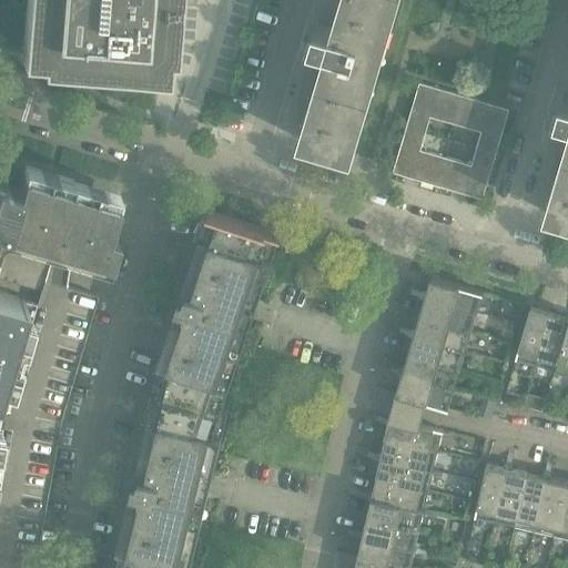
[(36,0),(31,60),(50,67),(60,68),(61,57),(110,60),(169,66),(174,48),(175,37),(178,0),(36,0)]
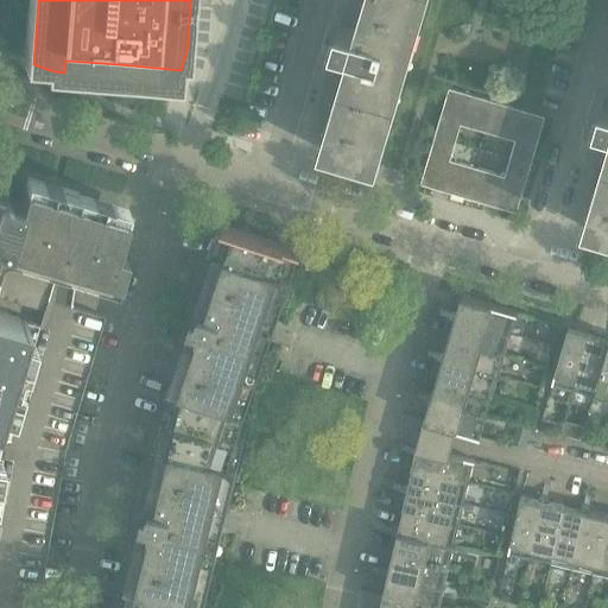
[(322,150),(379,168),(380,165),(378,164),(425,0),(373,0),(362,36),(340,29),(334,49),(333,48),(333,49),(339,50),(334,65),(333,65),(333,67),(352,73),(328,150),(322,147),(322,150)]
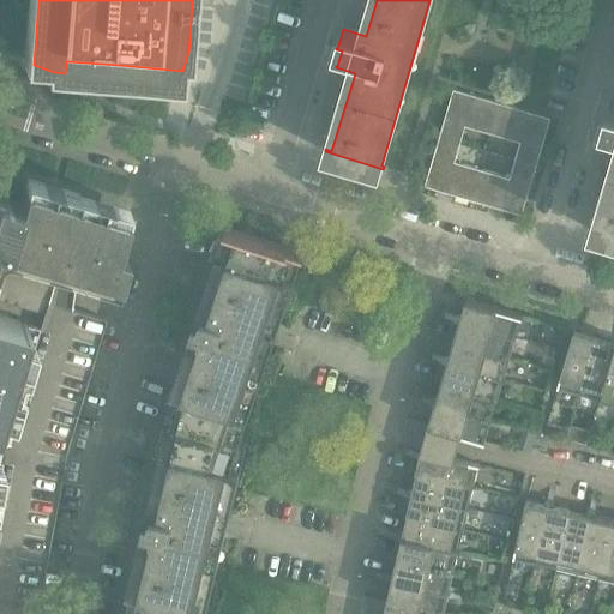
[(494,136),(503,104),(455,90),(440,139),(461,145),(467,127),(494,136)]
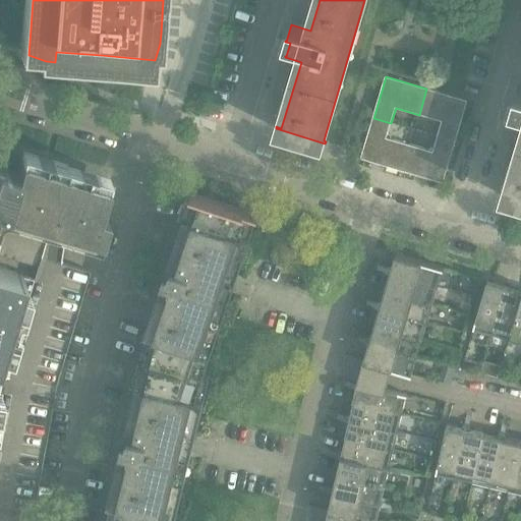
[(438,136),(455,141),(467,101),(426,89),(419,115),(442,122),(438,136)]
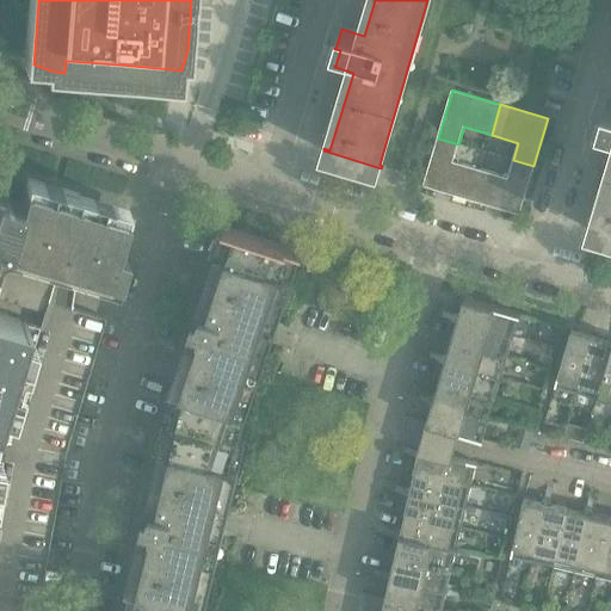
[(587,229),(610,236),(610,107),(605,106),(599,127),(604,128),(599,144),(598,143),(598,144),(609,148),(610,148),(610,171),(594,229),(588,227),(587,229)]
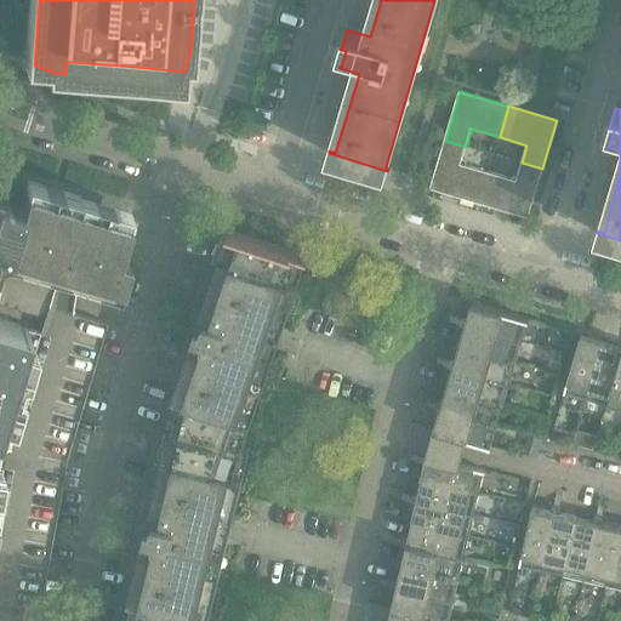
[(466,147),(445,141),(431,189),(479,204),(489,174),(461,165),(466,147)]
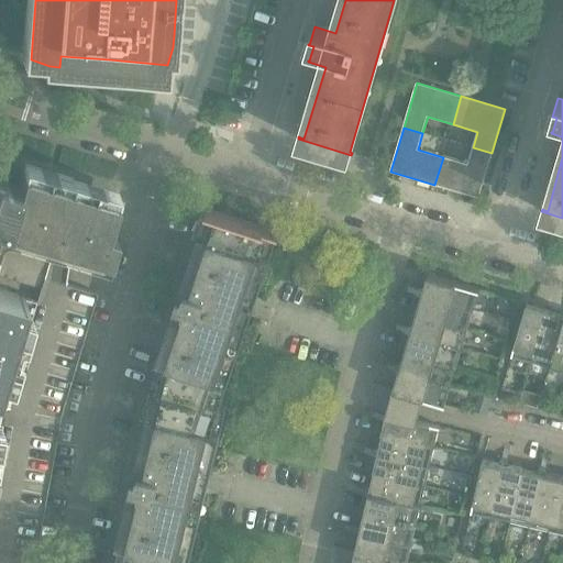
[(467,164),(443,157),(434,185),(478,197),(482,188),(492,153),(473,147),(467,164)]
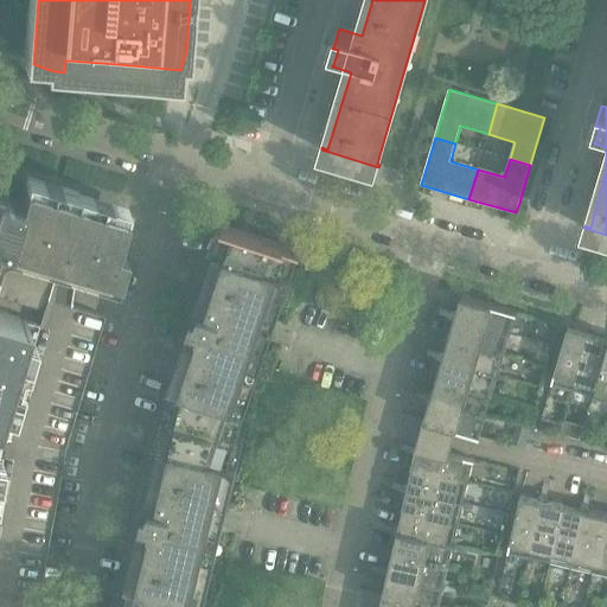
[(0,606),(20,606),(24,589),(38,593),(63,455),(64,455),(65,448),(64,448),(103,317),(70,307),(70,266),(116,279),(123,253),(112,249),(122,213),(76,199),(24,185),(21,196),(19,202),(0,195),(0,606)]
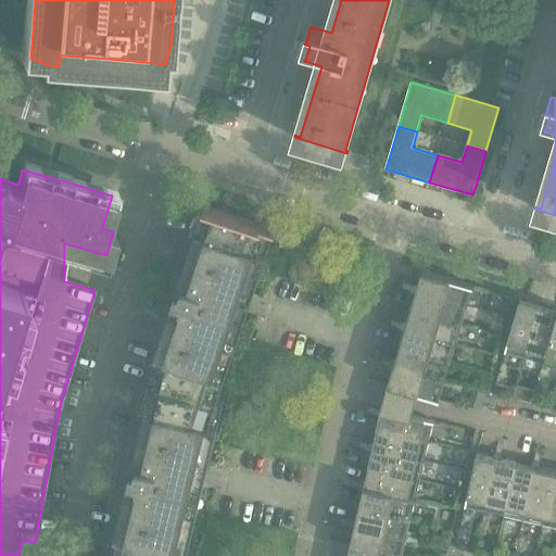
[(187,555),(204,489),(204,485),(209,470),(225,402),(218,400),(275,231),(276,231),(277,230),(228,214),(204,205),(182,273),(188,275),(182,289),(178,288),(174,300),(178,302),(176,310),(171,308),(155,353),(160,354),(136,453),(141,454),(138,469),(133,468),(130,480),(135,481),(133,490),(127,489),(116,534),(121,535),(116,555),(187,555)]
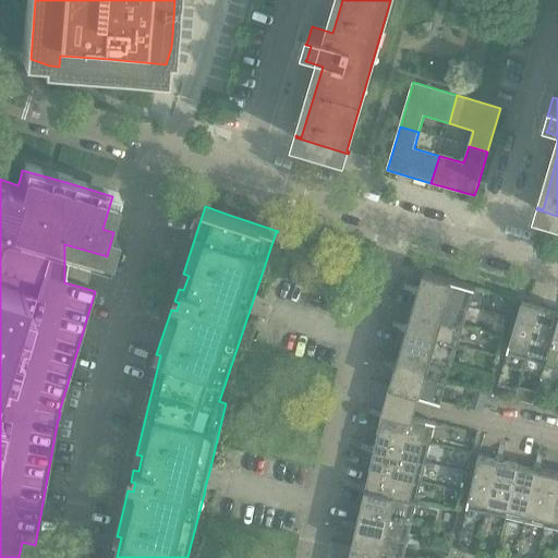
[(417,291),(470,307),(475,287),(424,271),(417,291)]
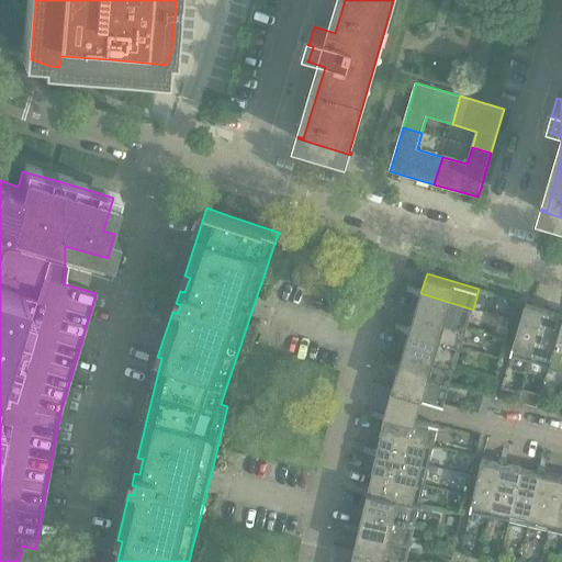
[(420,293),(415,312),(467,328),(473,310),(420,293)]
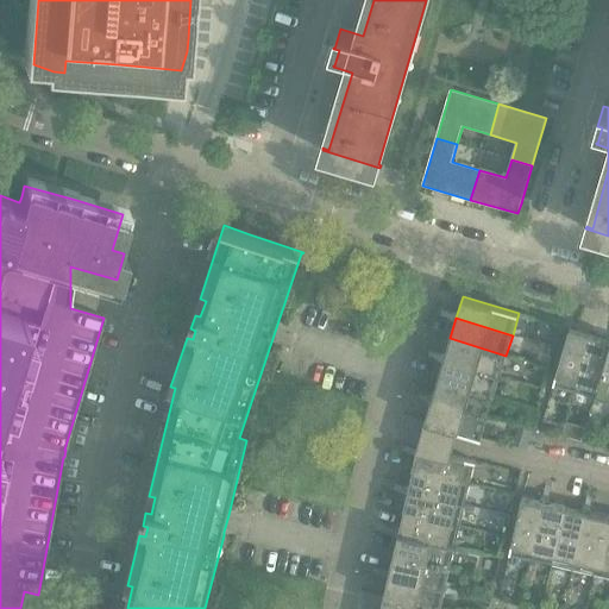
[(553,384),(575,391),(591,334),(570,328),(553,384)]
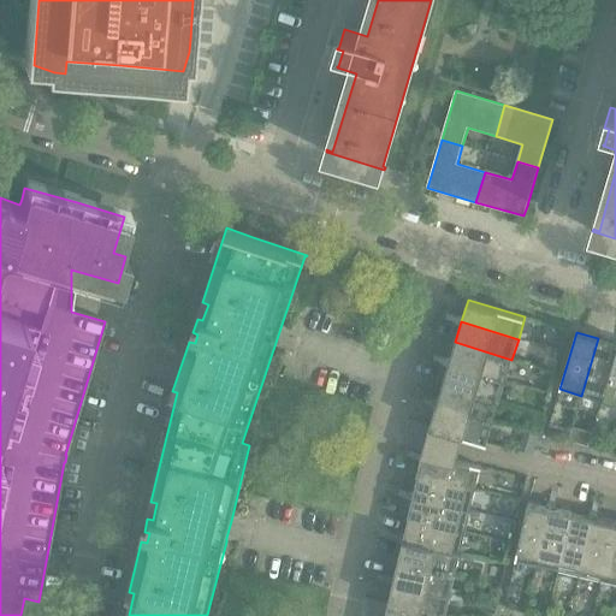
[(615,343),(598,338),(581,396),(602,402),(615,354),(615,343)]
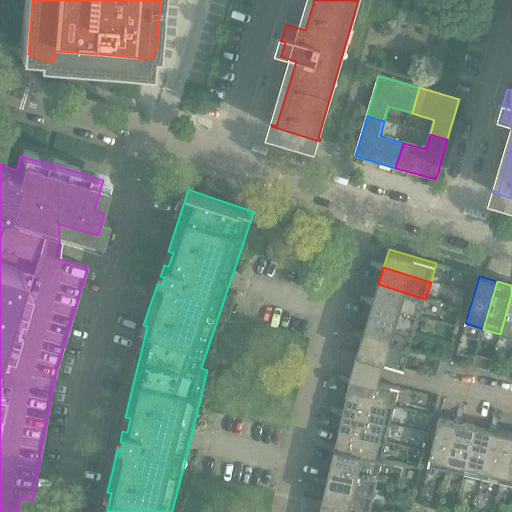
[(378,284),(373,302),(420,316),(425,299),(378,284)]
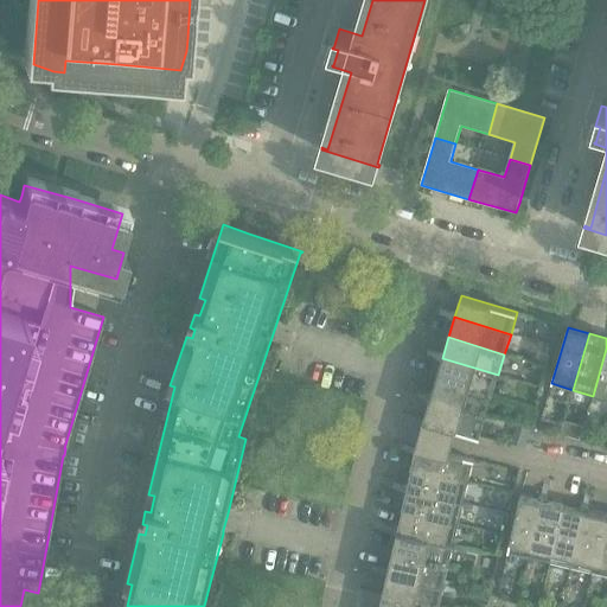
[(606,349),(593,396),(606,400),(606,349)]
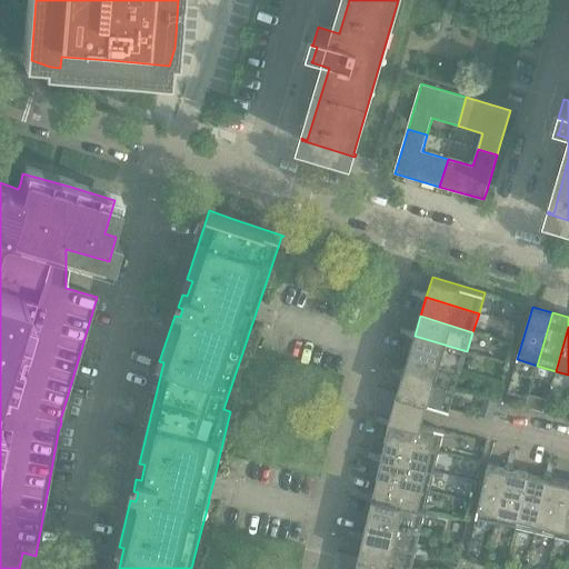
[(415,336),(409,355),(461,371),(467,351),(415,336)]
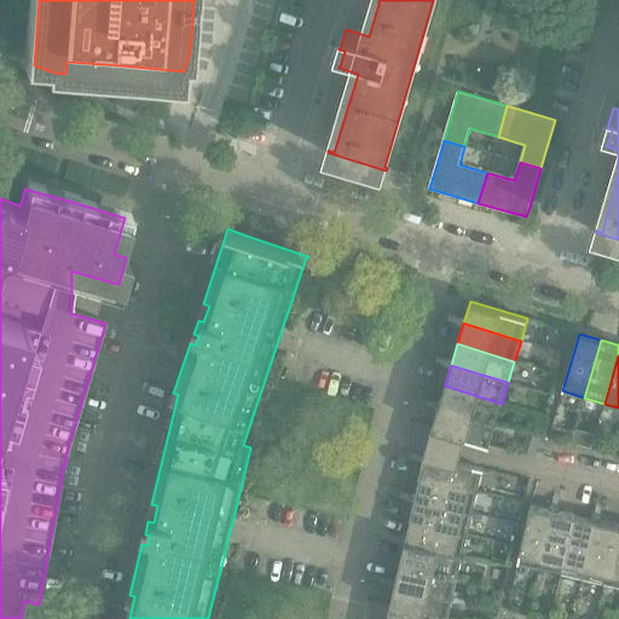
[(439,406),(496,424),(502,404),(445,386),(439,406)]
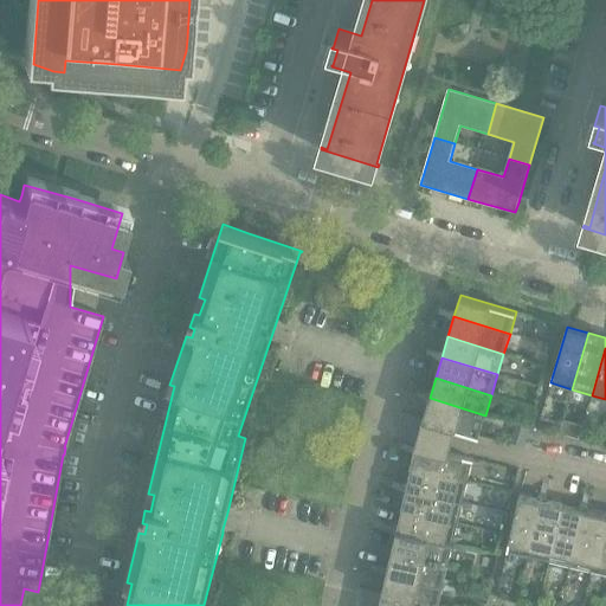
[(423,420),(426,421),(455,430),(479,437),(485,416),(430,398),(423,420)]
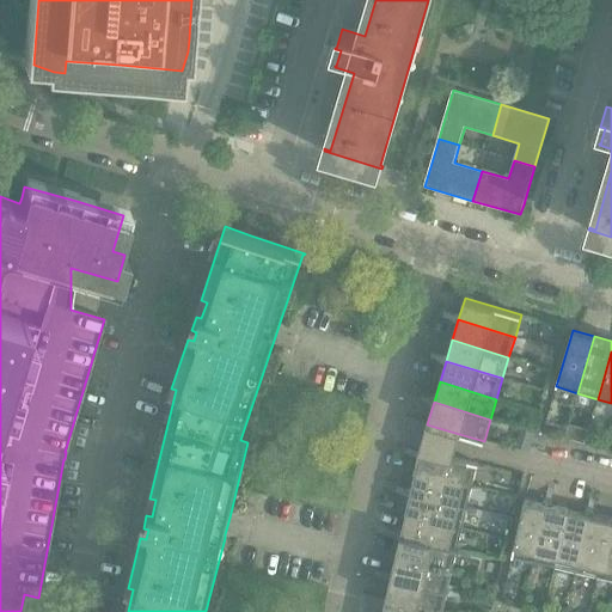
[(416,473),(473,487),(479,464),(454,458),(457,445),(459,434),(430,426),(428,438),(424,452),(421,451),(416,473)]
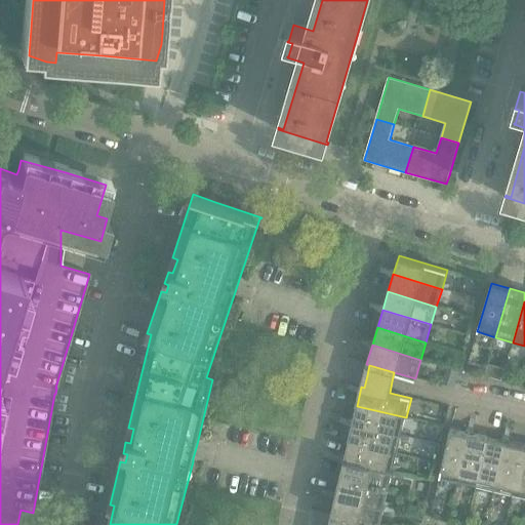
[(353,423),(402,436),(406,417),(357,406),(353,423)]
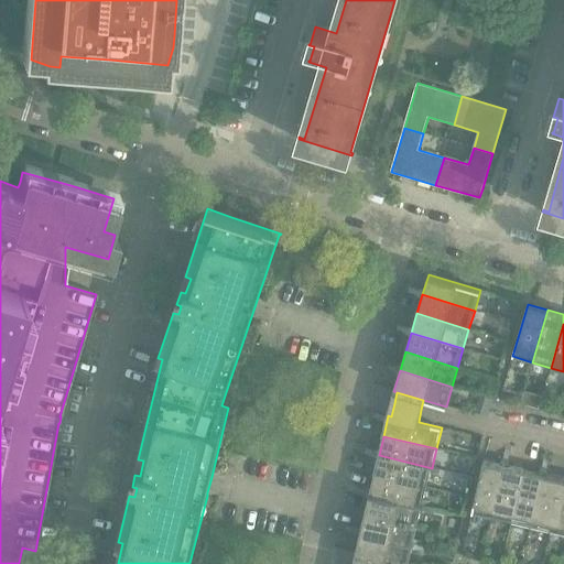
[(379,455),(373,475),(427,487),(432,468),(379,455)]
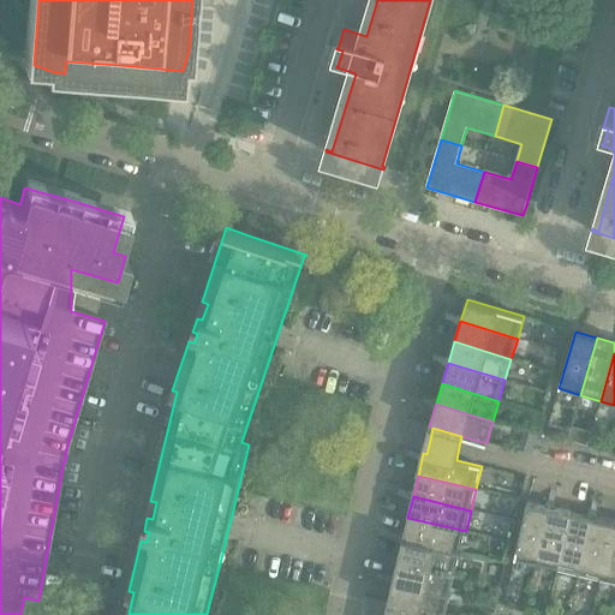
[(514,560),(536,565),(549,507),(527,502),(514,560)]
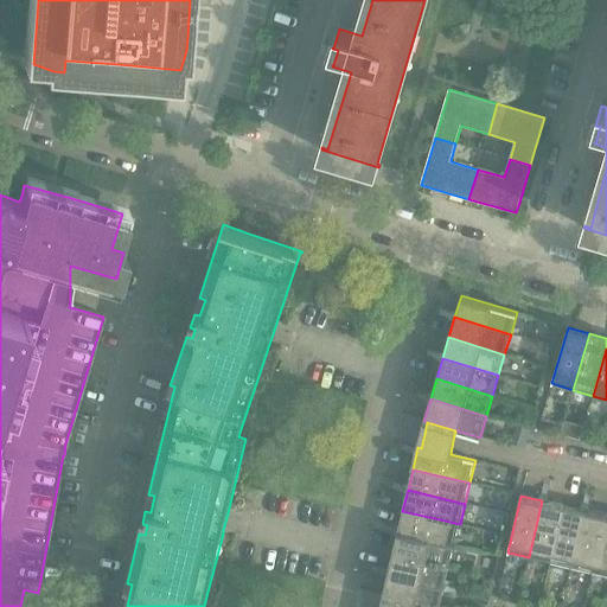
[(529,557),(550,562),(564,505),(542,500),(529,557)]
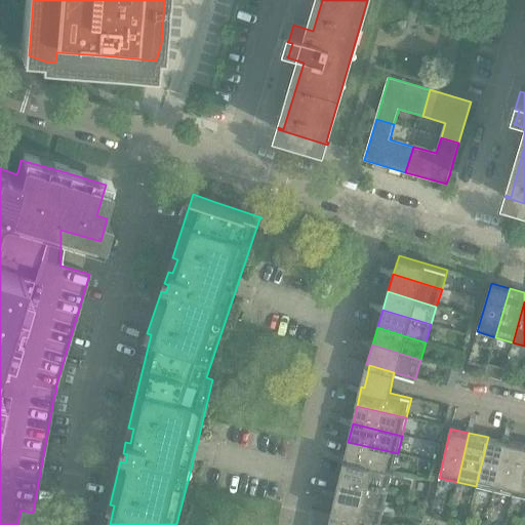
[(476,486),(493,490),(506,441),(488,437),(476,486)]
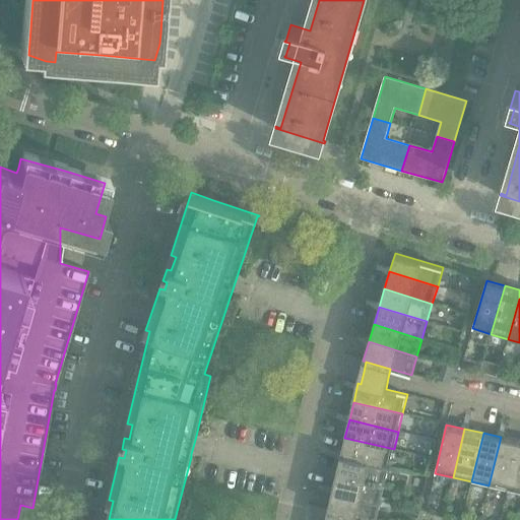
[(489,485),(507,490),(518,441),(501,437),(489,485)]
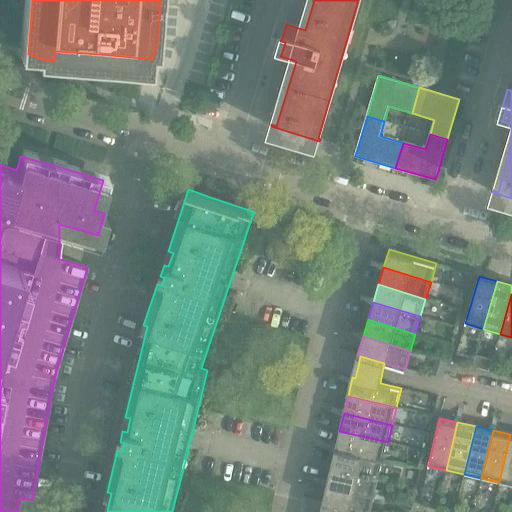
[(335,448),(384,460),(388,442),(339,431),(335,448)]
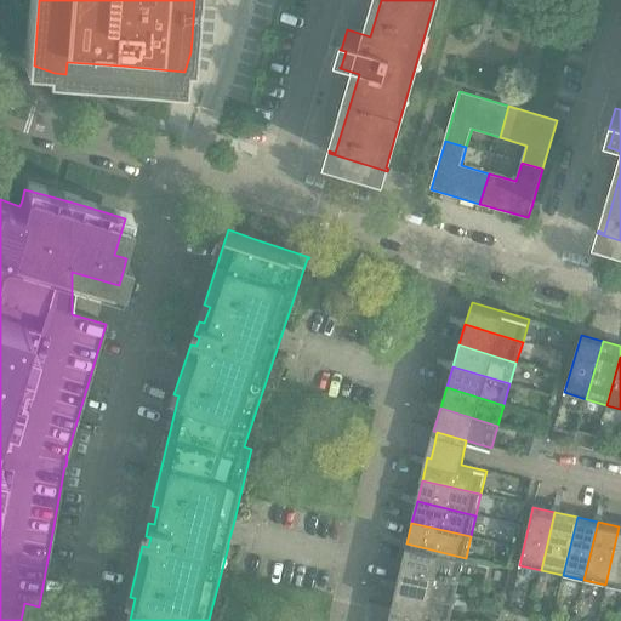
[(605,585),(620,588),(620,527),(619,527),(605,585)]
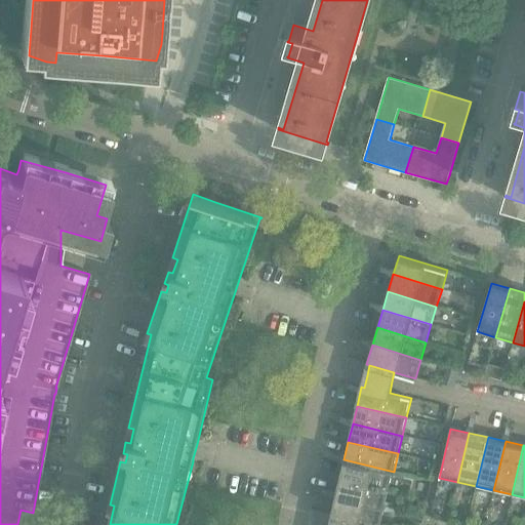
[(339,478),(389,489),(394,472),(344,459),(339,478)]
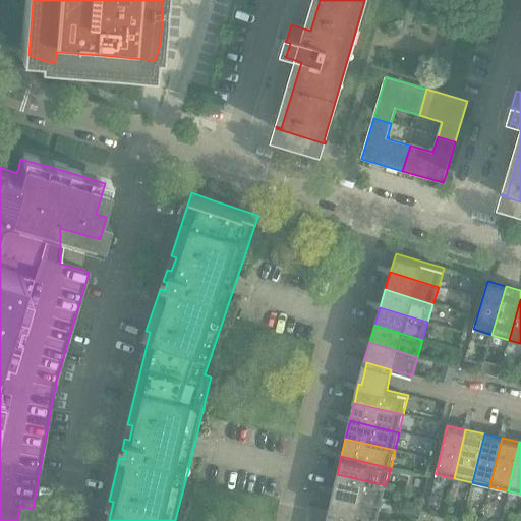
[(337,474),(333,491),(382,504),(386,485),(337,474)]
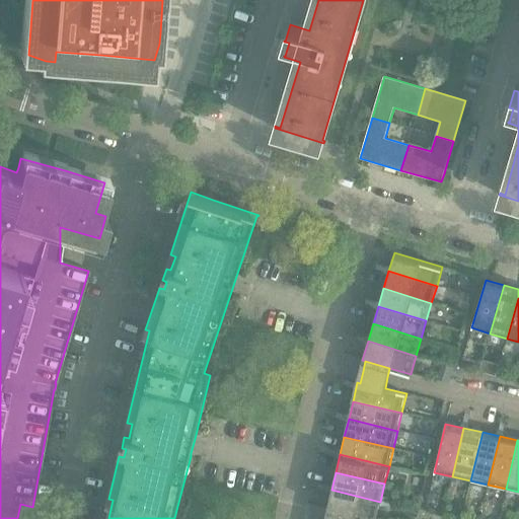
[(376,518),(380,502),(331,490),(327,509),(329,510),(355,515),(370,518),(376,518)]
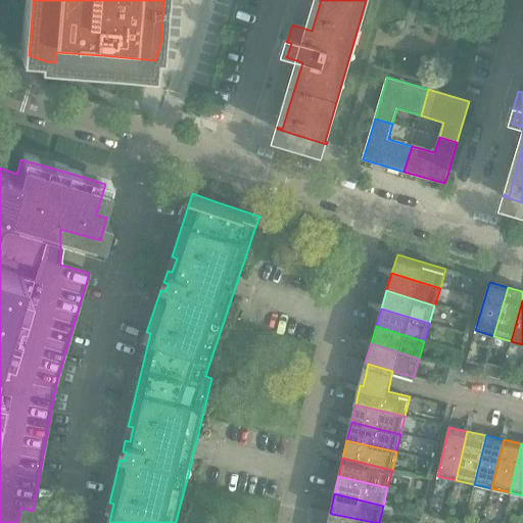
[(357,522),(358,519),(332,514),(331,522),(357,522)]
